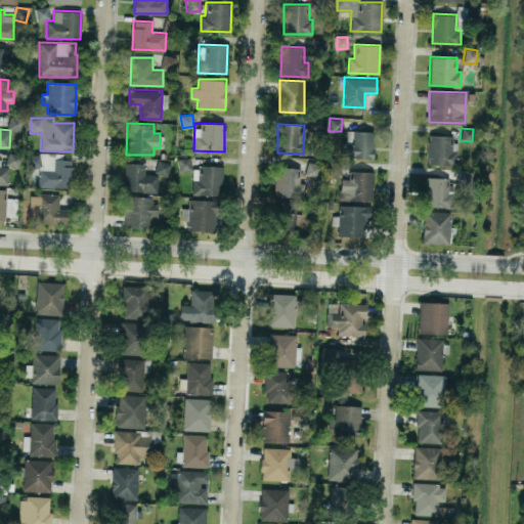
[(373,158),(373,131),(347,130),(347,141),(341,141),(341,158),(373,158)]
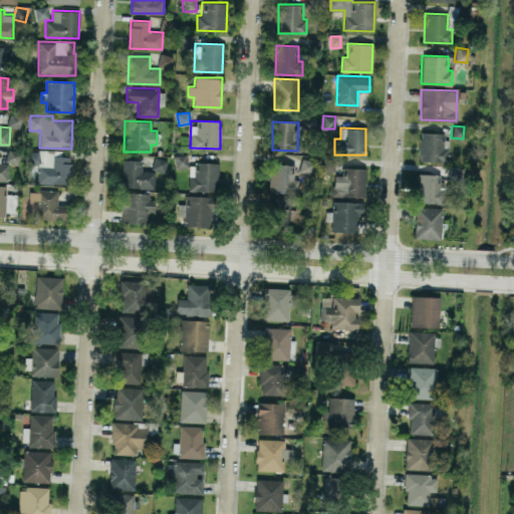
[(444,133),(420,132),(419,161),(447,162),(448,147),(443,147),(444,133)]
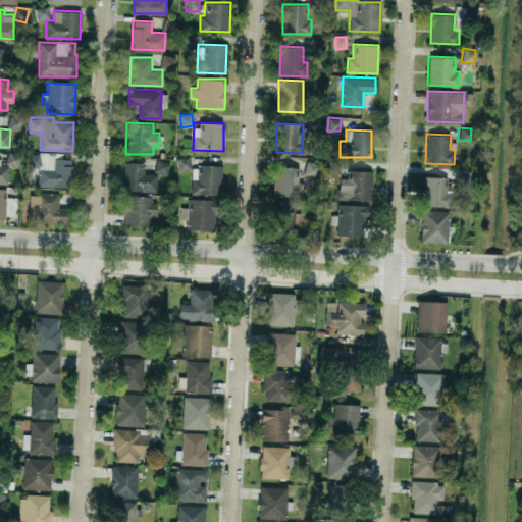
[(16,166),(20,154),(8,151),(5,164),(16,166)]
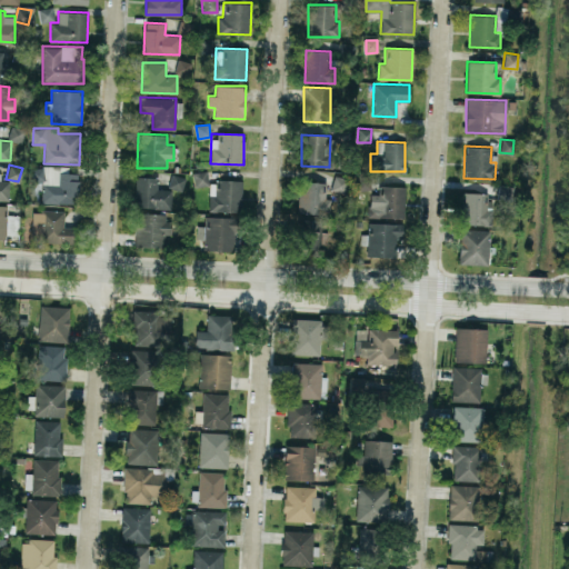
[(29,181),(43,182),(45,168),(30,168),(29,181)]
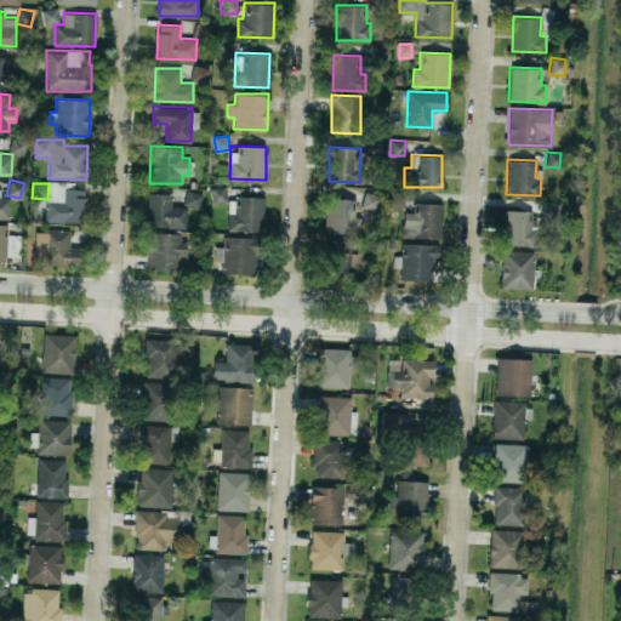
[(227,203),(227,187),(211,187),(211,203),(227,203)]
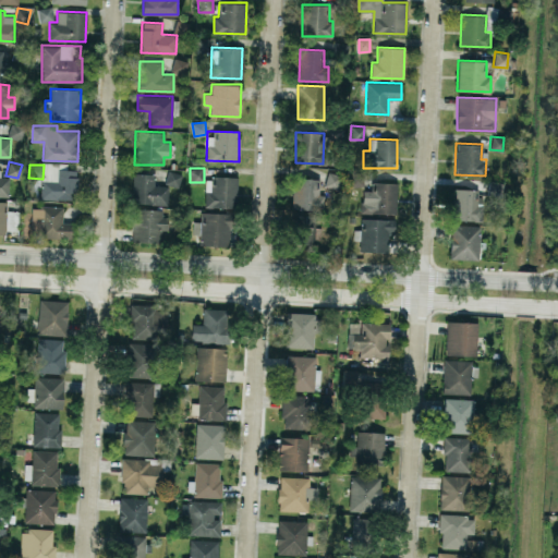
[(40,180),(40,198),(76,199),(76,169),(57,169),(57,180),(40,180)]
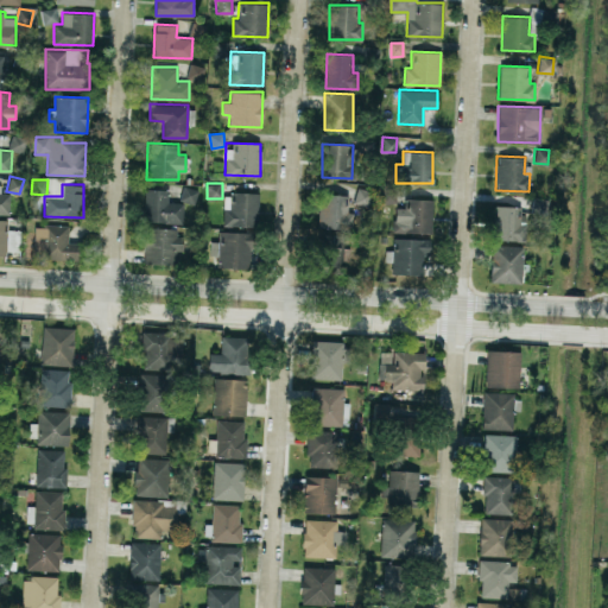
[(183,222),(184,202),(168,202),(168,189),(145,189),(144,221),(183,222)]
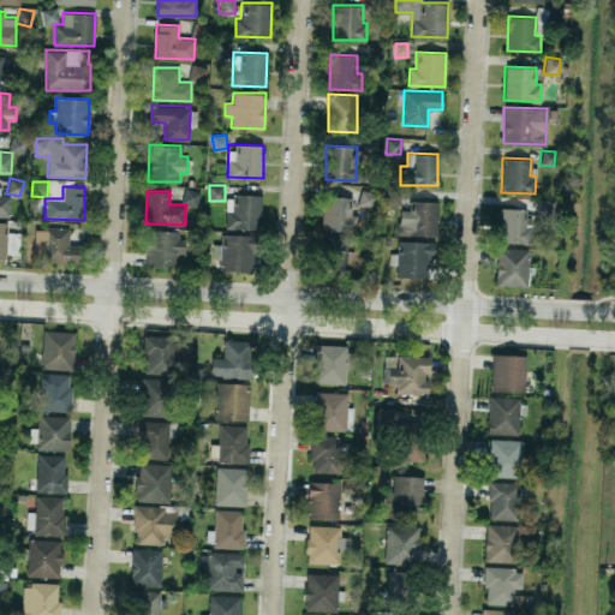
[(226,227),(261,228),(262,195),(227,193),(226,227)]
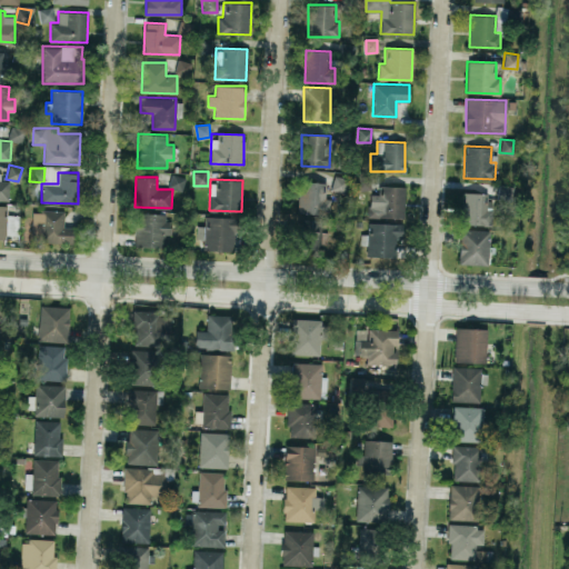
[(0,199),(9,200),(9,180),(0,180),(0,199)]
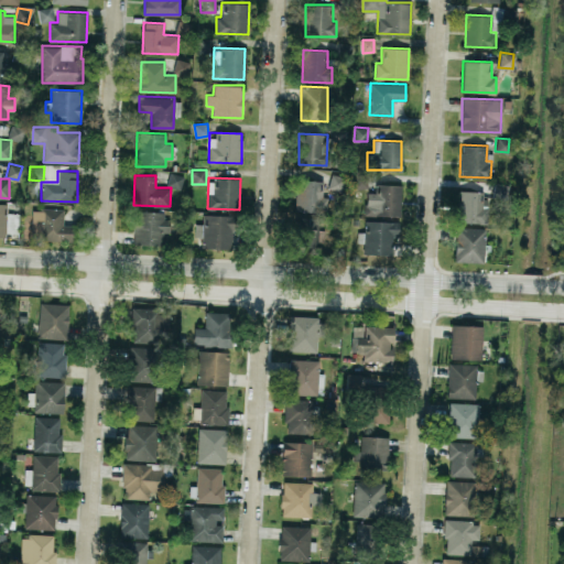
[(320,210),(320,180),(295,180),(295,210),(320,210)]
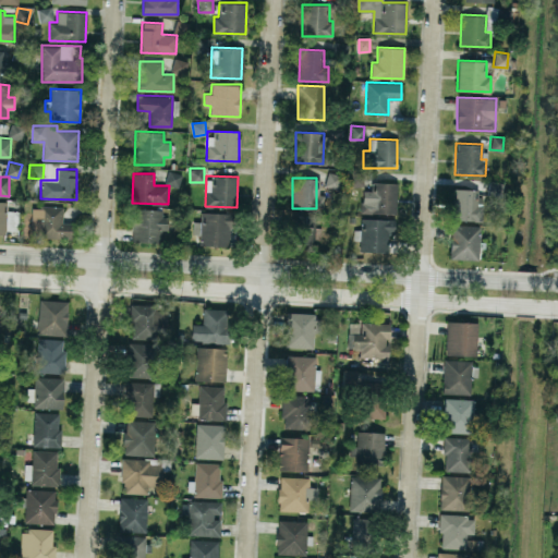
[(397,183),(372,182),(372,201),(361,201),(360,213),(396,214),(397,183)]
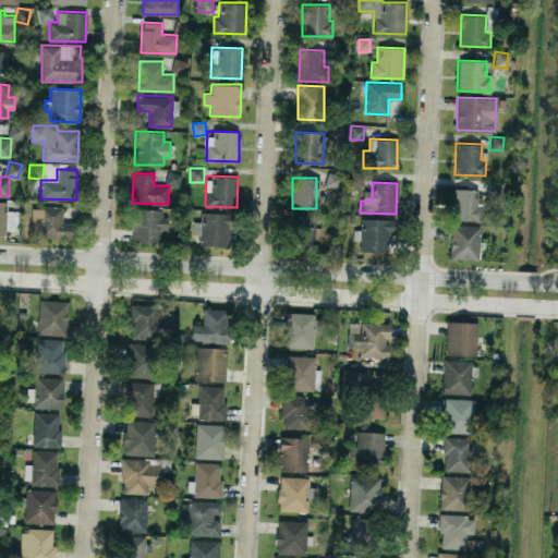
[(451,219),(480,220),(481,189),(452,187),(451,219)]
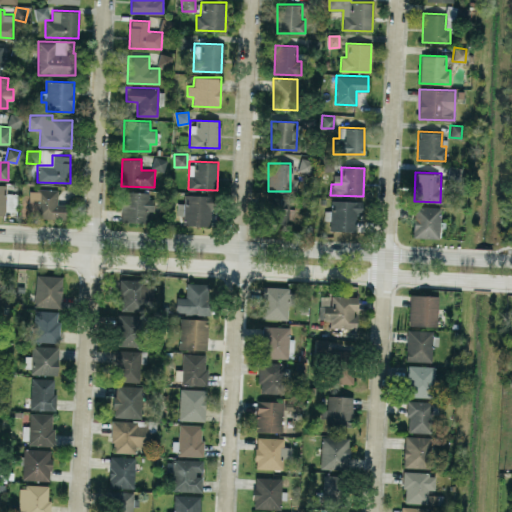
[(57,190),(30,189),(29,217),(67,218),(67,204),(57,203),(57,190)]
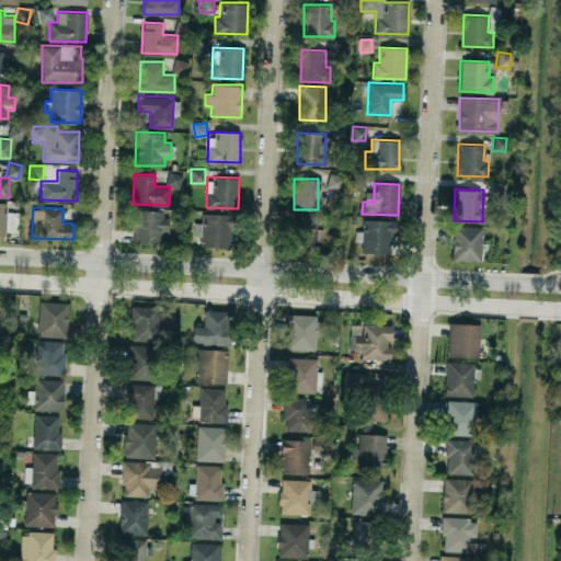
[(132,242),(161,242),(162,230),(165,230),(167,210),(133,209),(132,242)]
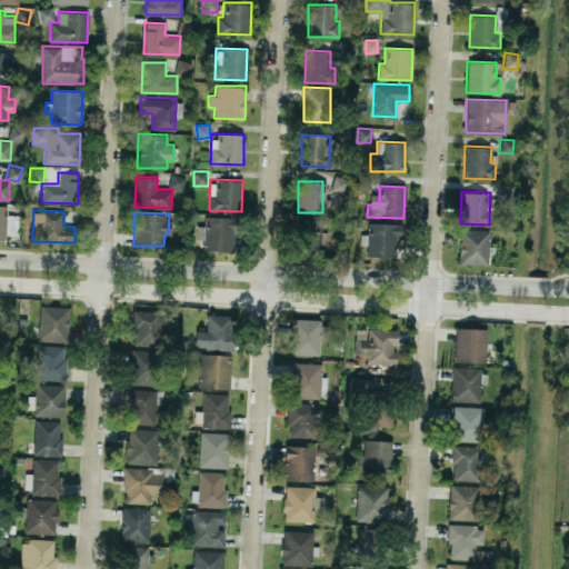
[(232,250),(233,217),(205,217),(203,226),(197,226),(197,239),(205,239),(205,250),(232,250)]
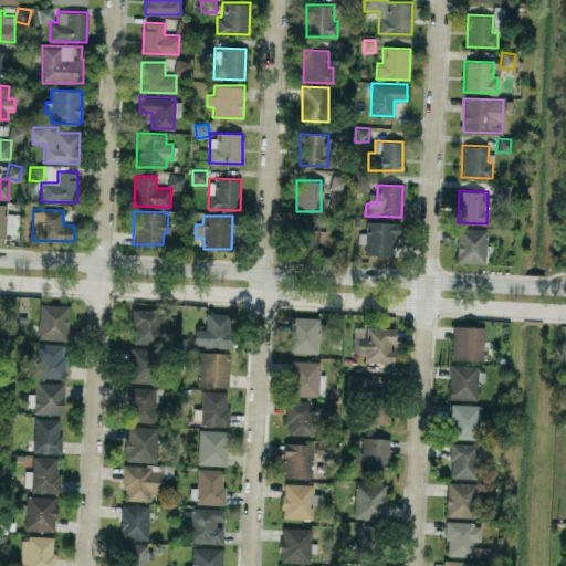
[(322,218),(302,218),(303,247),(327,245),(326,230),(323,230),(322,218)]
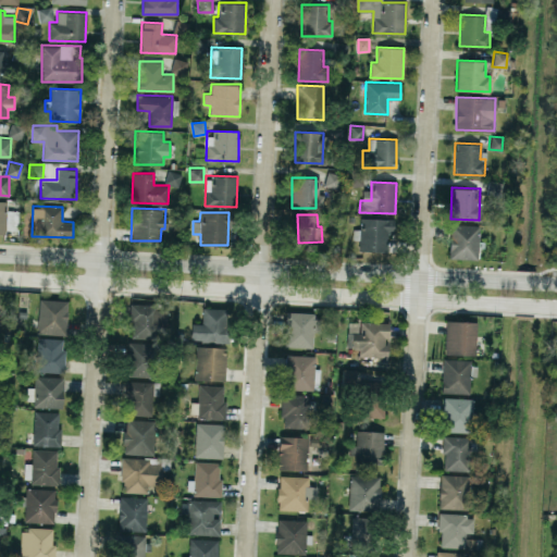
[(359,230),(353,229),(353,238),(359,239),(359,250),(387,251),(387,237),(393,237),(394,219),(360,218),(359,230)]
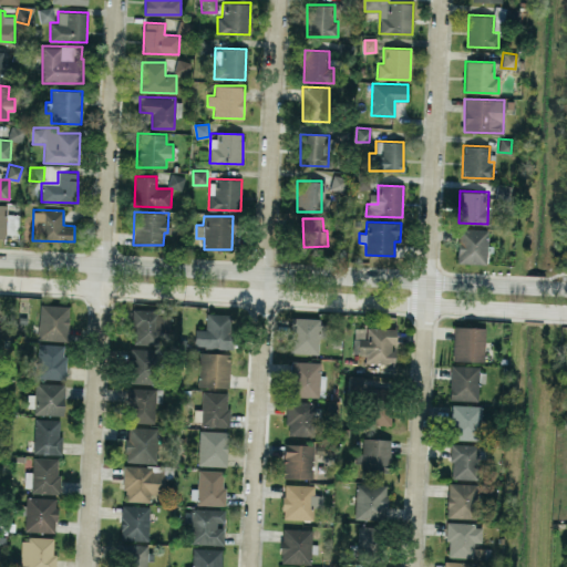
[(486,264),(487,229),(457,227),(456,263),(486,264)]
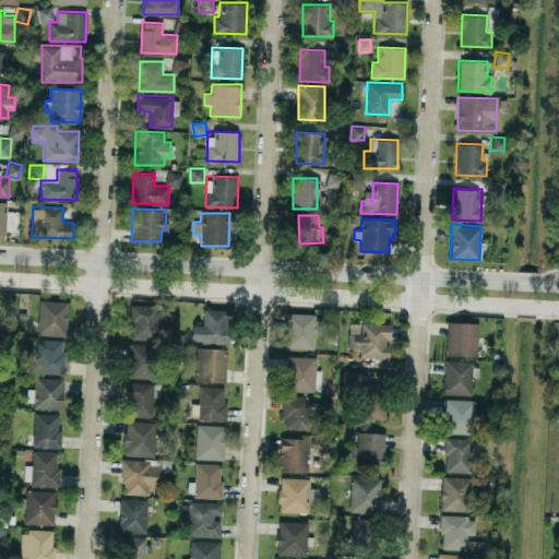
[(68,301),(38,299),(37,334),(67,335),(68,301)]
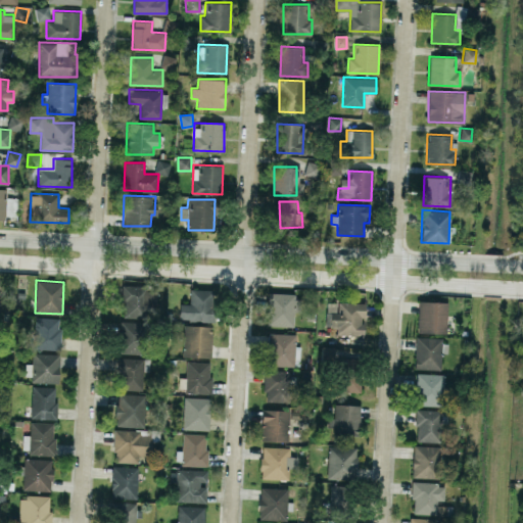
[(145,318),(145,306),(156,306),(156,287),(122,285),(122,317),(145,318)]
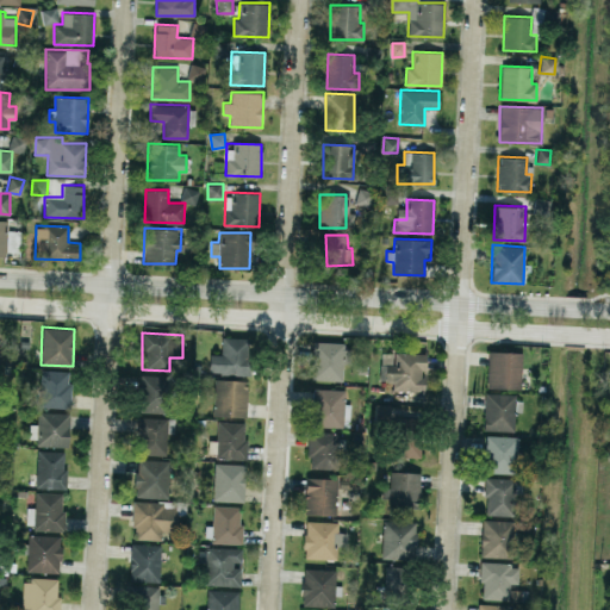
[(249,337),(222,336),(221,354),(210,354),(209,373),(248,374),(249,337)]
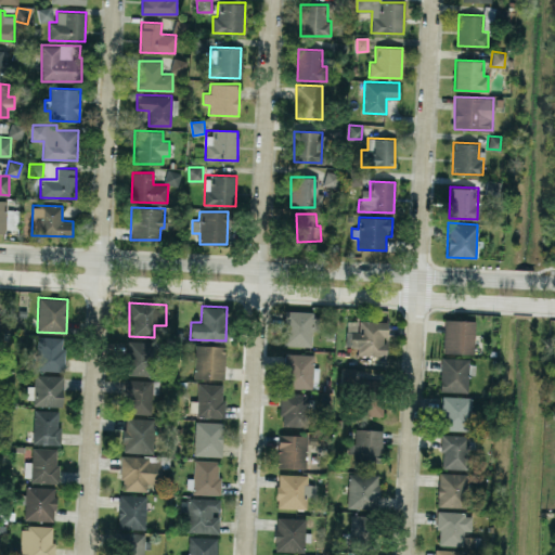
[(315,330),(317,311),(284,310),(283,345),(311,346),(311,330),(315,330)]
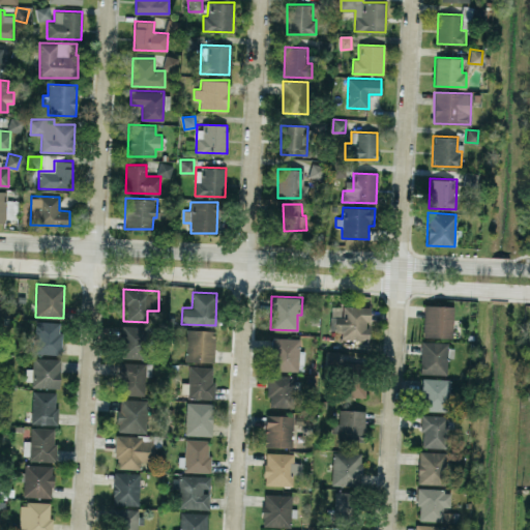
[(452,305),(423,304),(422,336),(451,337),(452,305)]
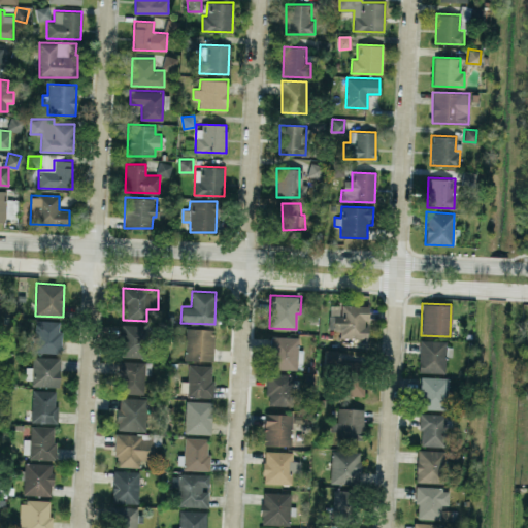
[(368,305),(340,304),(340,306),(330,305),(329,329),(339,330),(339,337),(366,338),(367,320),(368,320),(368,305)]
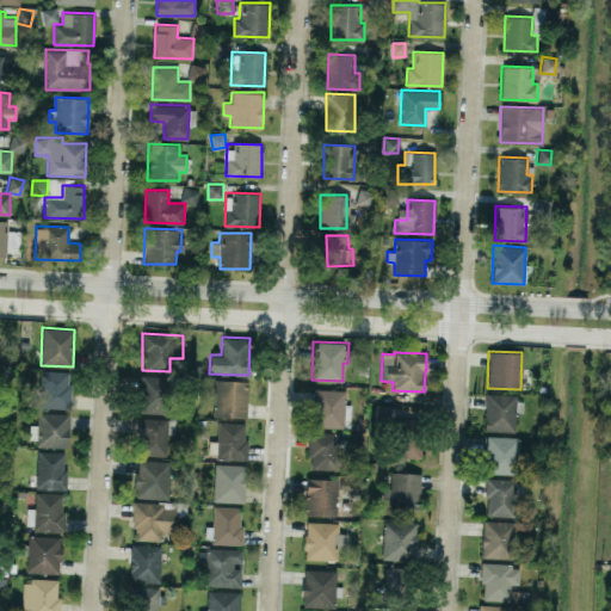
[(69,407),(71,371),(41,370),(41,390),(32,389),(32,406),(69,407)]
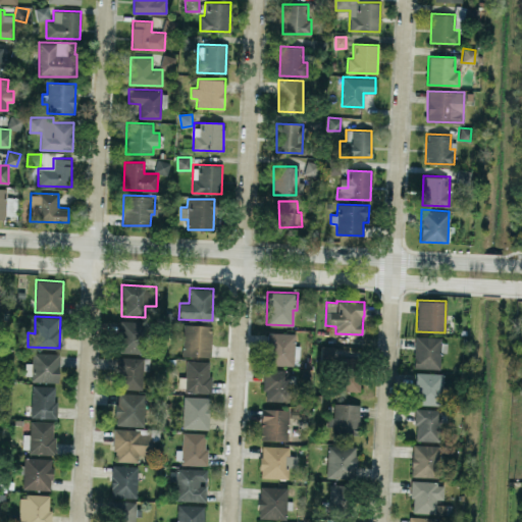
[(143,320),(119,321),(119,352),(144,352),(143,320)]
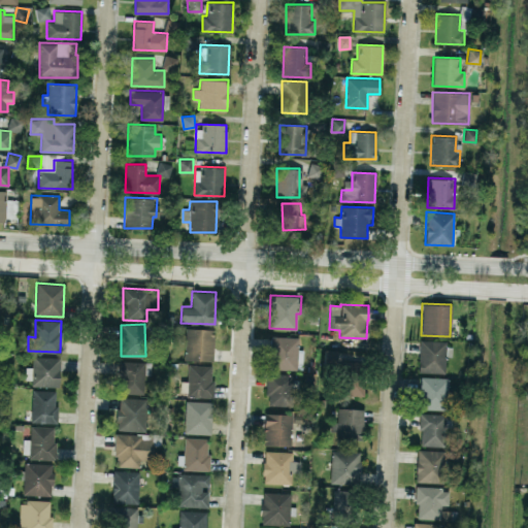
[(212,361),(215,329),(186,328),(184,360),(212,361)]
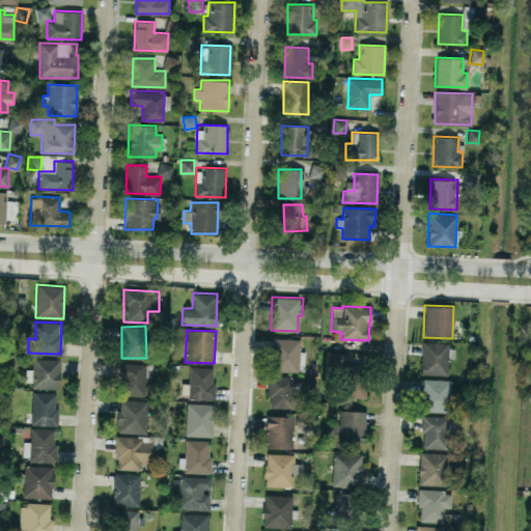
[(272,370),(304,371),(305,351),(300,351),(300,338),(273,338),(272,370)]
